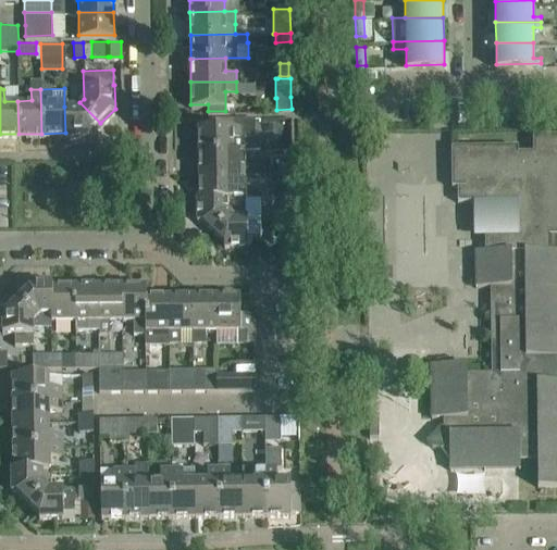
[(76,105),(64,107),(65,133),(65,136),(88,135),(100,123),(79,102),(76,105)]
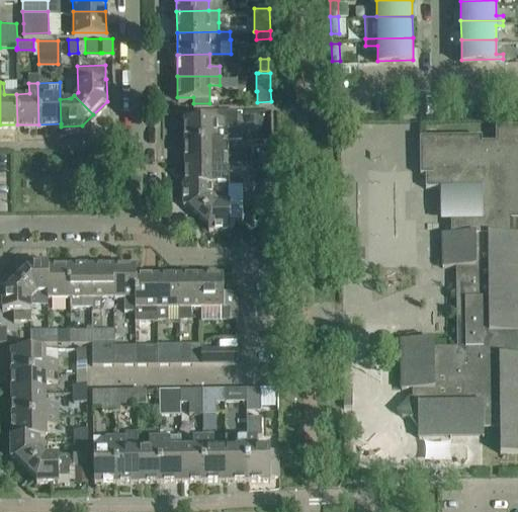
[(184,138),(227,138),(227,124),(237,124),(237,107),(214,107),(214,115),(184,115),(184,138)]
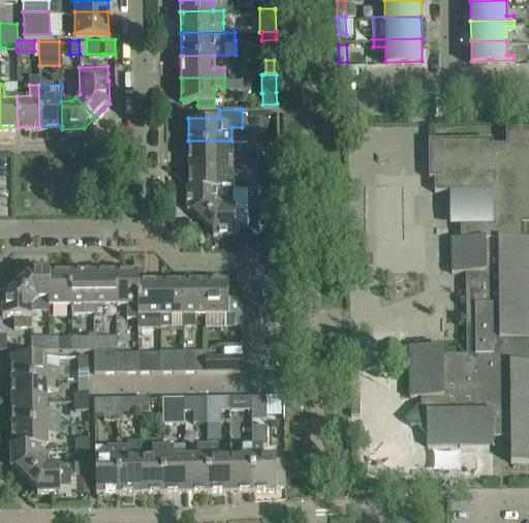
[(528,234),(528,235),(528,220),(528,219),(528,125),(505,126),(506,141),(492,142),(492,140),(490,140),(490,142),(461,142),(461,140),(459,140),(459,142),(430,143),(430,141),(428,141),(429,175),(434,175),(434,188),(459,188),(459,221),(460,221),(460,235),(452,235),(452,236),(453,236),(454,268),(452,268),(452,269),(469,269),(469,284),(465,284),(466,350),(442,350),(442,342),(409,343),(409,361),(410,361),(411,393),(409,393),(409,394),(426,394),(427,442),(428,442),(428,440),(493,440),(493,441),(494,441),(494,434),(510,433),(510,459),(528,458),(528,234)]
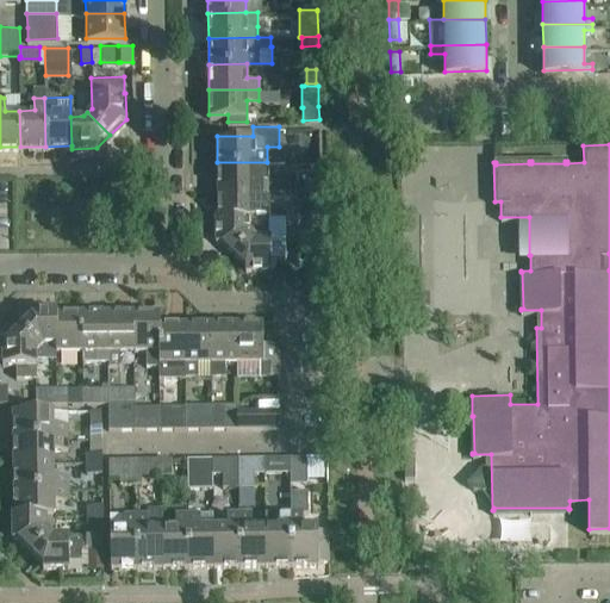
[(268,179),(267,162),(217,162),(217,188),(267,188),(268,179)]
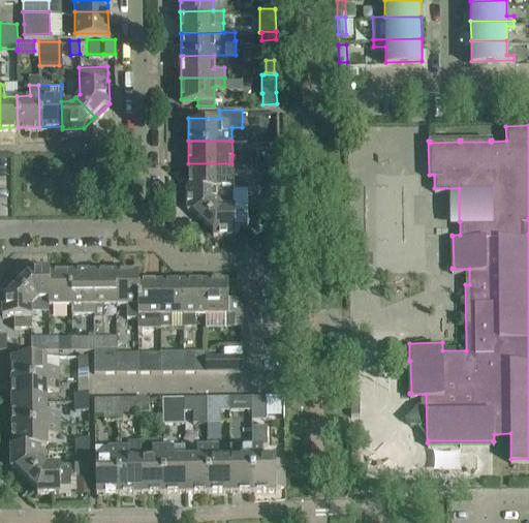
[(265,151),(265,161),(277,161),(277,151),(265,151)]
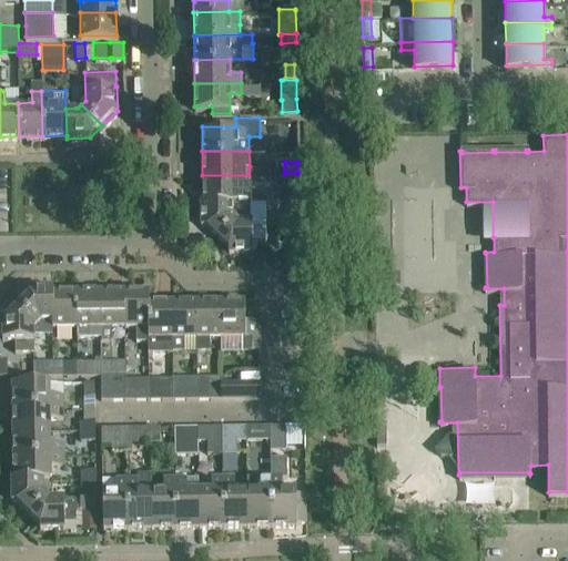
[(203,199),(200,199),(200,200),(237,199),(250,199),(250,185),(249,175),(202,175),(203,199)]
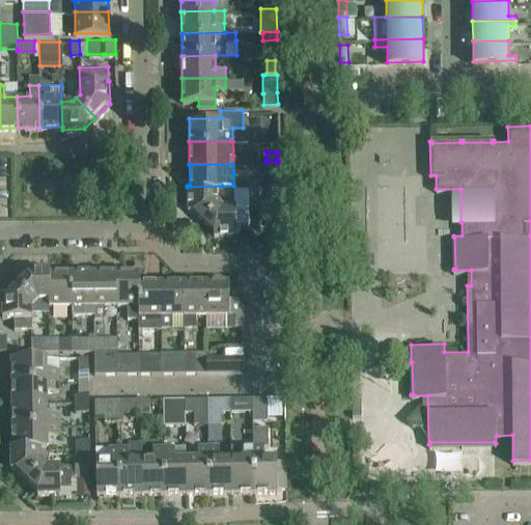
[(255,173),(255,185),(270,185),(271,185),(284,185),(284,176),(284,173),(255,173)]
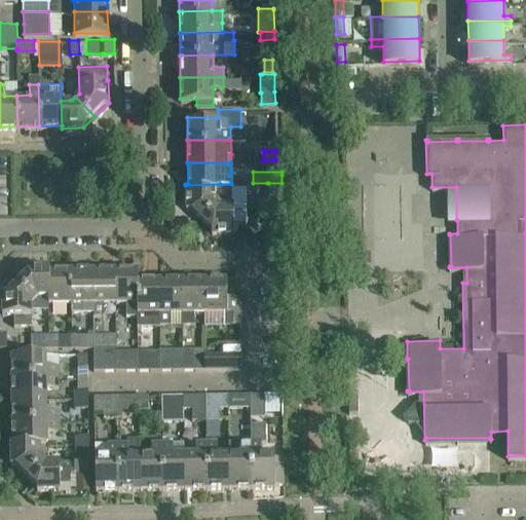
[(220,184),(185,185),(186,206),(191,206),(201,215),(217,198),(221,202),(231,202),(231,184),(220,184)]
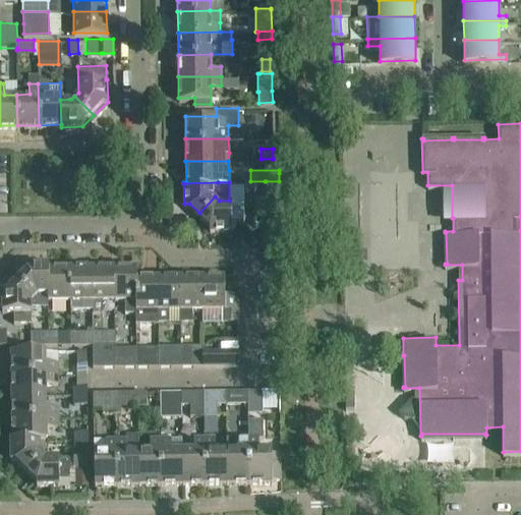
[(264,206),(264,192),(254,192),(255,206),(264,206)]
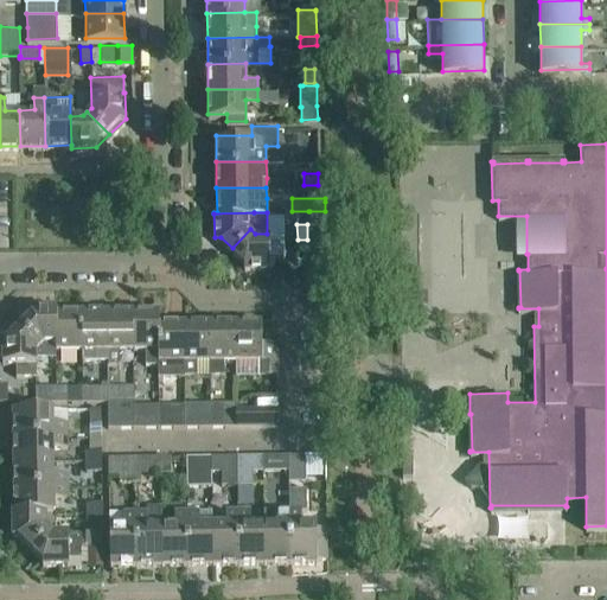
[(325,224),(307,224),(307,240),(325,238),(325,224)]
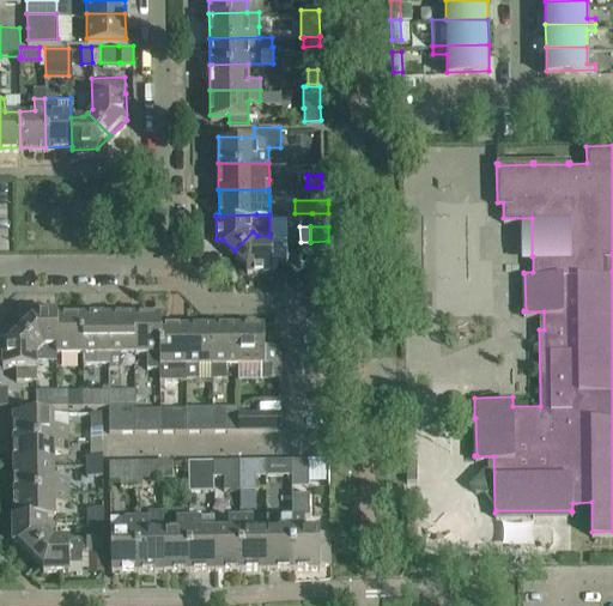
[(253,231),(235,250),(246,262),(247,268),(272,268),(272,254),(286,254),(286,236),(286,235),(269,236),(258,236),(253,231)]
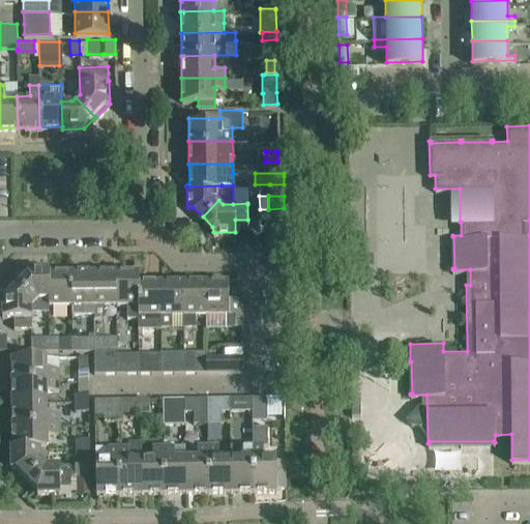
[(372,250),(358,250),(358,262),(373,262),(372,250)]
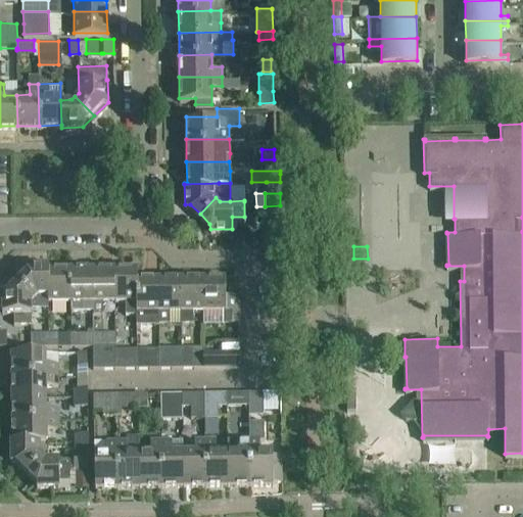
[(27,269),(17,279),(34,295),(31,298),(31,303),(48,303),(48,298),(48,263),(45,263),(45,259),(30,259),(30,263),(27,263),(27,269)]
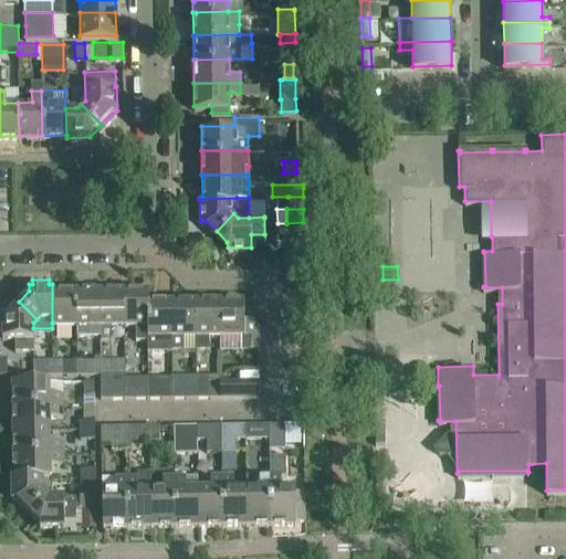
[(75,323),(75,286),(53,286),(53,284),(52,284),(52,323),(75,323)]
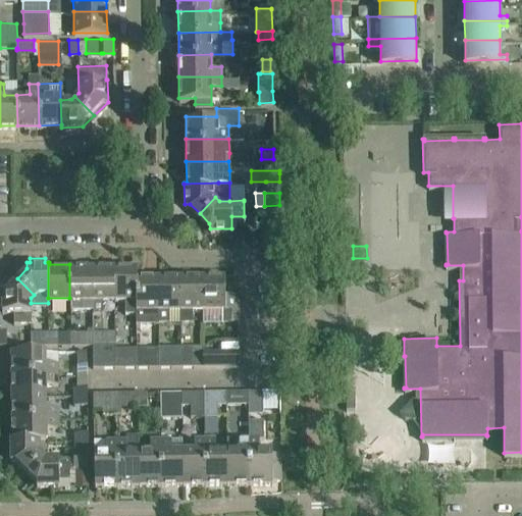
[(92,264),(69,264),(69,298),(69,308),(92,308),(92,264)]
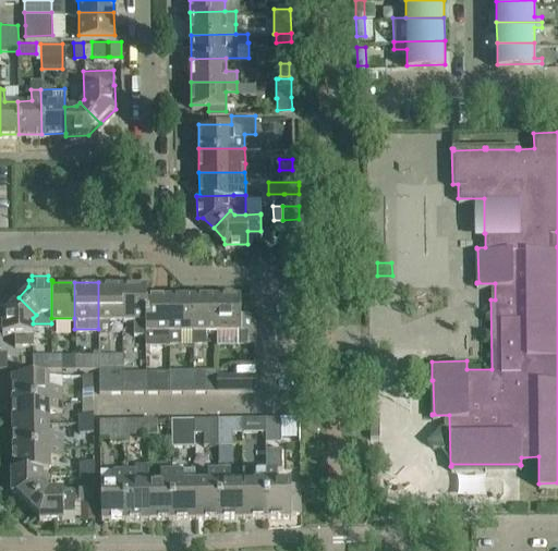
[(122,317),(121,282),(98,282),(98,329),(98,331),(110,331),(110,317),(122,317)]
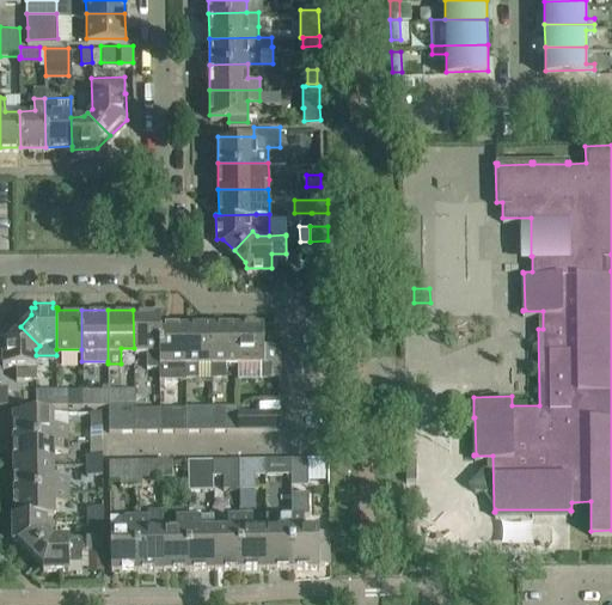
[(159,310),(133,310),(134,348),(147,348),(147,364),(160,364),(159,310)]
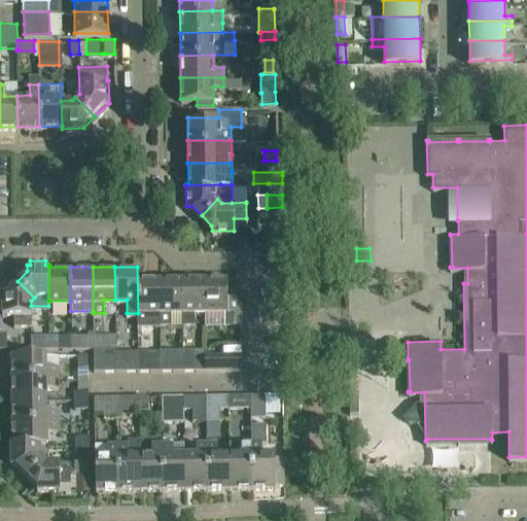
[(138,267),(137,267),(138,313),(138,323),(160,323),(160,321),(160,277),(138,277),(138,267)]
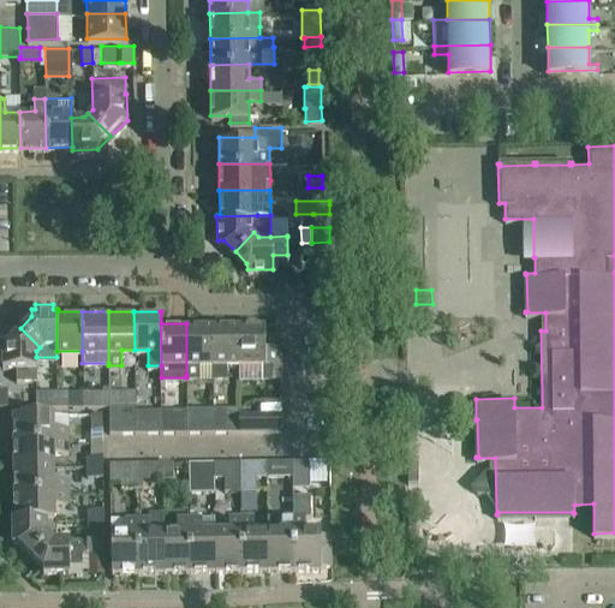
[(238,322),(212,323),(213,376),(227,376),(226,362),(238,362),(238,322)]
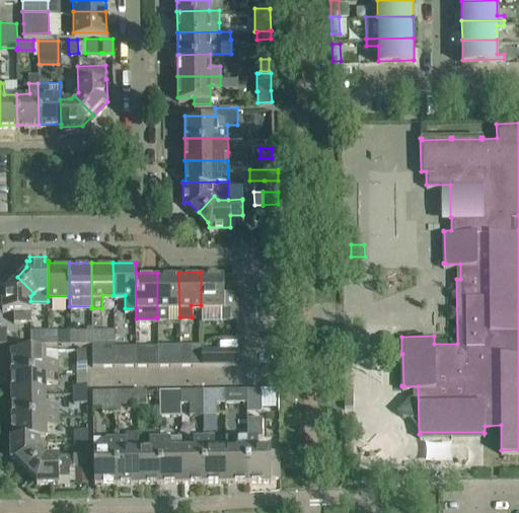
[(223,272),(201,272),(201,305),(222,304),(222,315),(236,315),(236,316),(237,316),(236,290),(224,290),(223,272)]
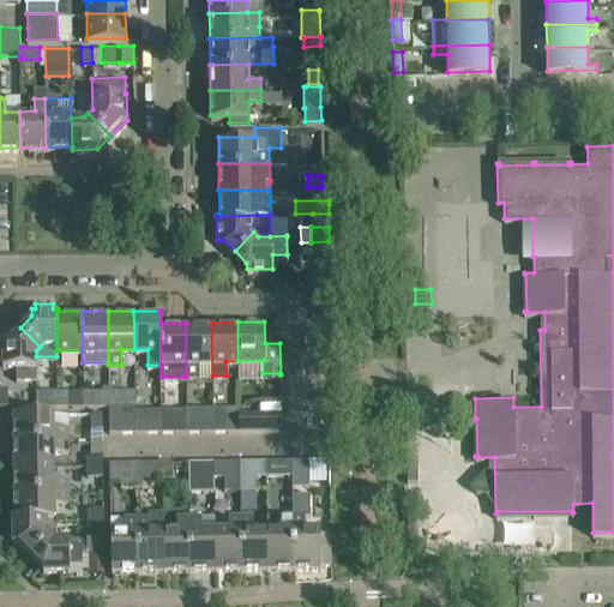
[(211,323),(186,323),(186,374),(199,374),(199,380),(212,380),(212,376),(211,323)]
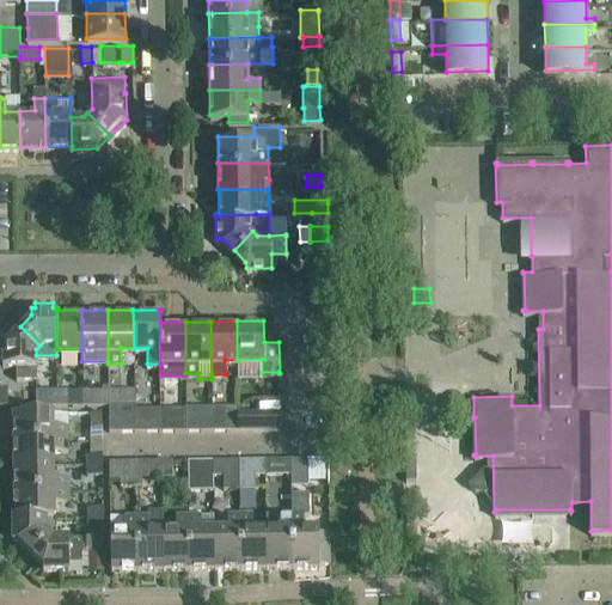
[(8,337),(2,337),(2,364),(16,364),(16,376),(36,376),(36,364),(36,355),(36,349),(40,346),(20,327),(8,337)]
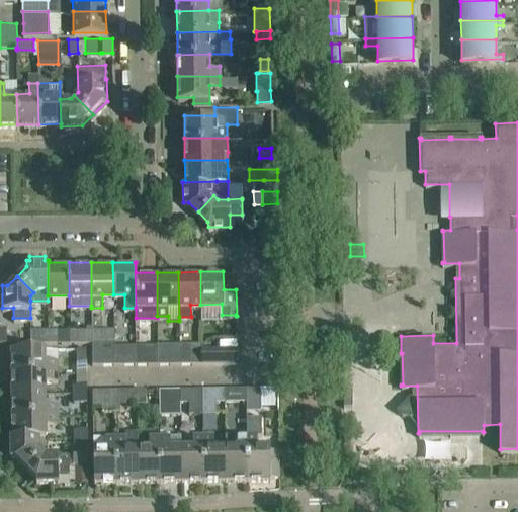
[(48,339),(48,327),(38,327),(38,339),(48,339)]
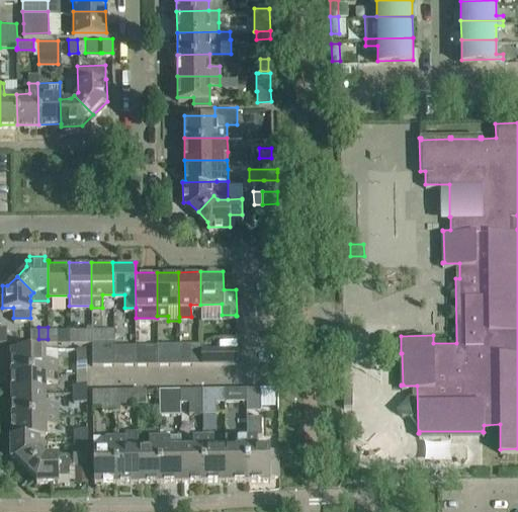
[(57,327),(48,327),(48,339),(57,339),(57,327)]
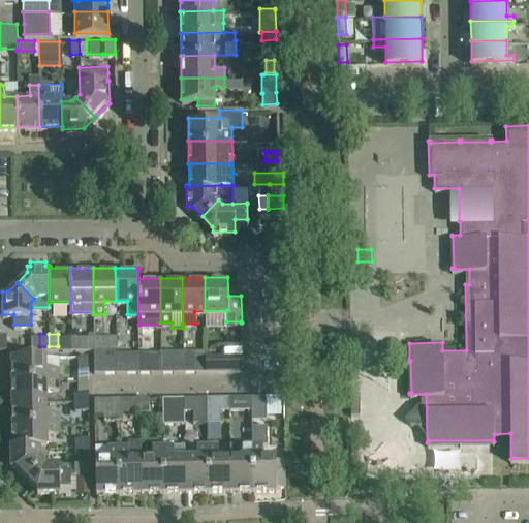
[(71,334),(71,346),(94,346),(94,345),(93,334),(71,334)]
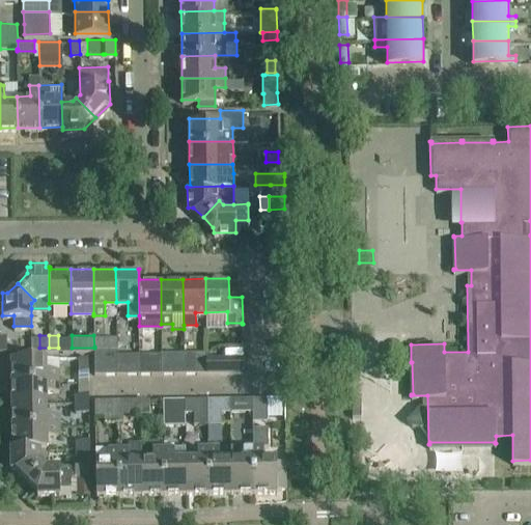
[(94,370),(116,370),(116,354),(116,347),(94,347),(94,348),(94,370)]
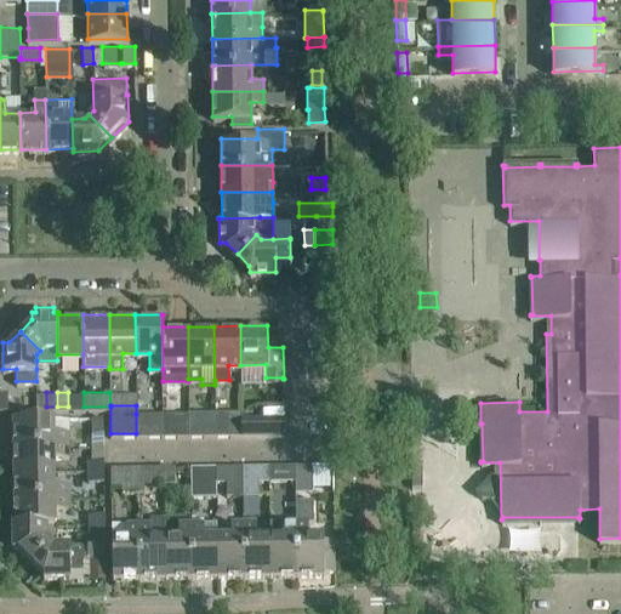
[(215,413),(203,414),(203,433),(215,432),(215,413)]
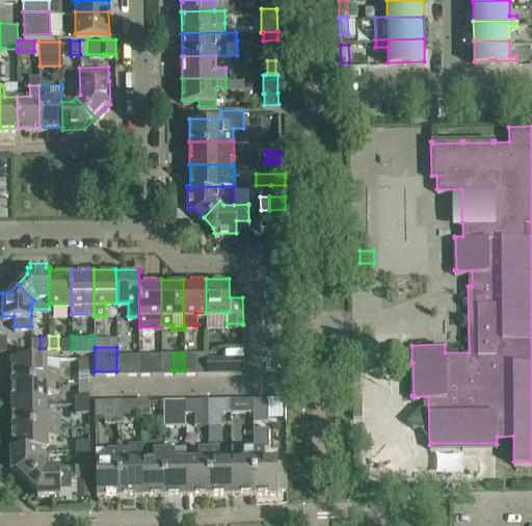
[(206,353),(195,353),(195,370),(206,370),(206,356),(206,353)]
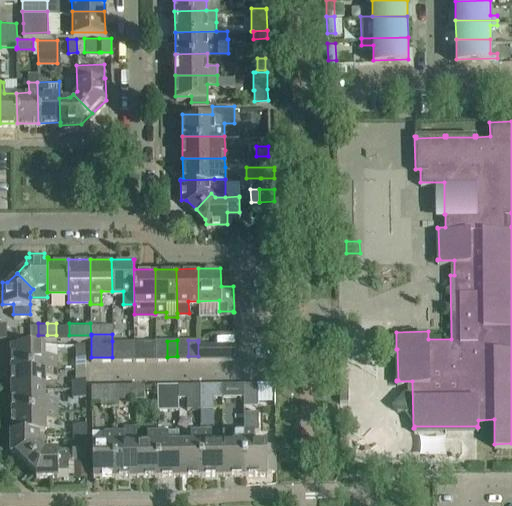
[(11,363),(57,362),(56,353),(44,353),(44,341),(11,342),(11,363)]
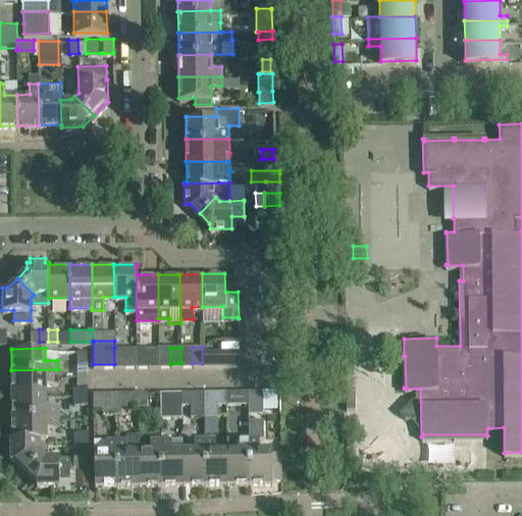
[(87,348),(77,348),(77,360),(87,360),(87,348)]
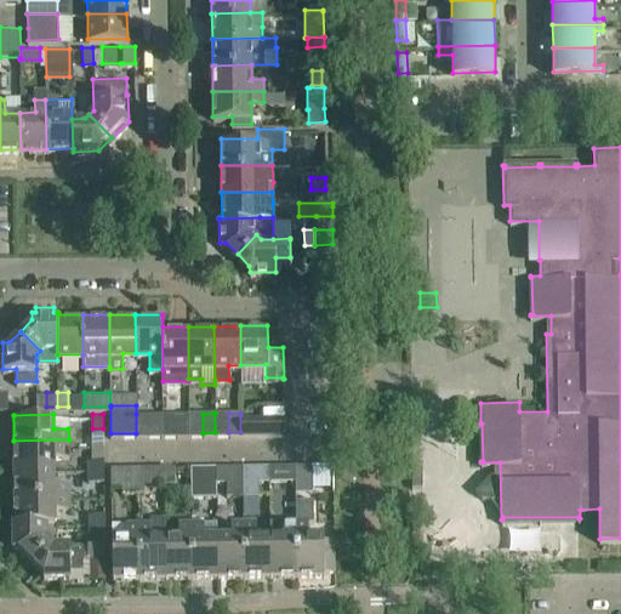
[(148,414),(136,414),(136,433),(148,433),(148,414)]
